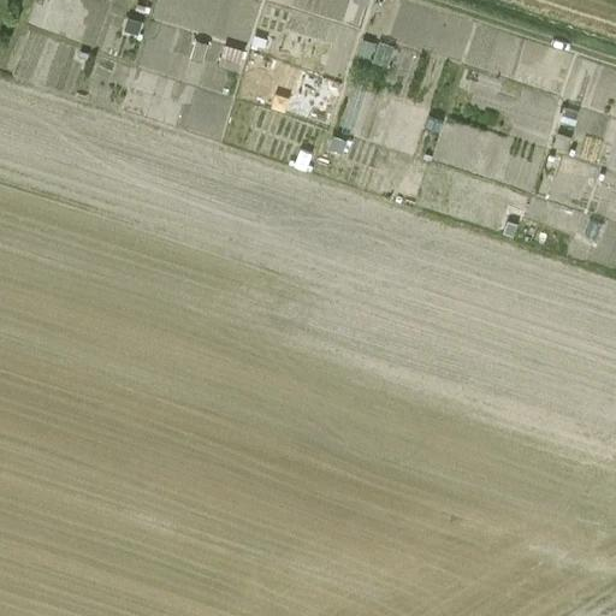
[(129,17),(124,29),(138,34),(142,21),(129,17)]
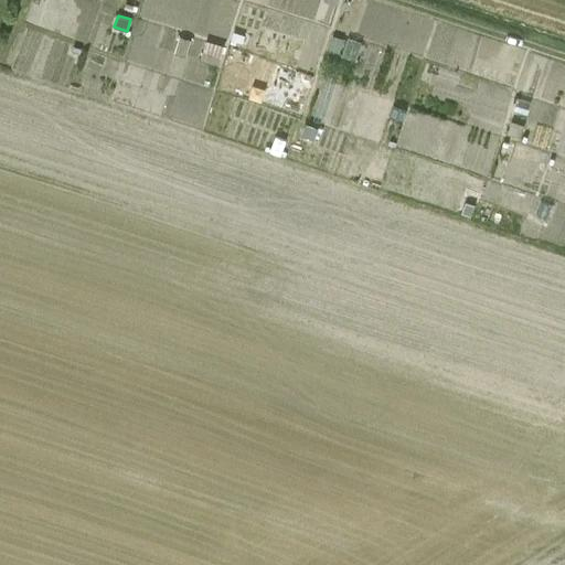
[(333,35),(329,49),(340,52),(343,39),(333,35)]
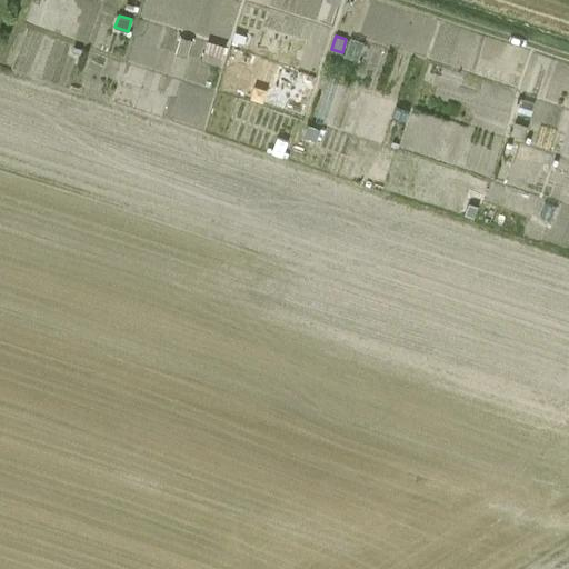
[(181,37),(177,53),(187,56),(192,40),(181,37)]
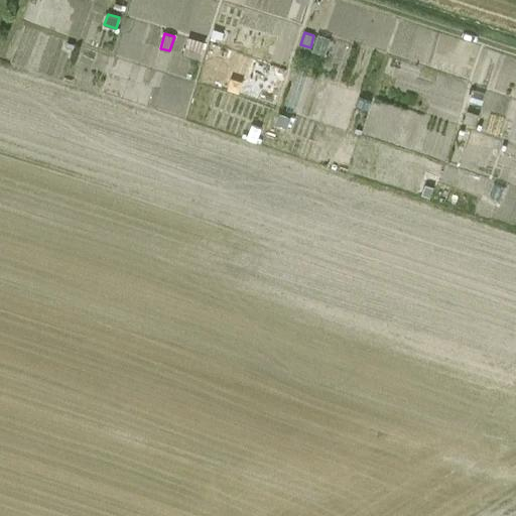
[(188,37),(183,53),(200,58),(205,42),(188,37)]
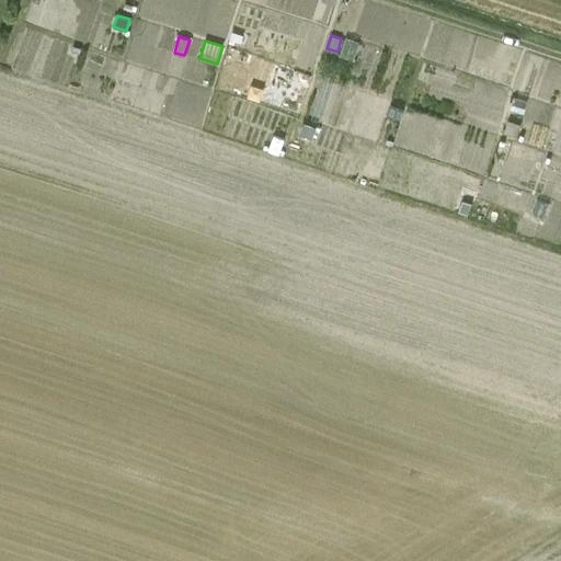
[(336,127),(353,87),(325,77),(310,116),(336,127)]
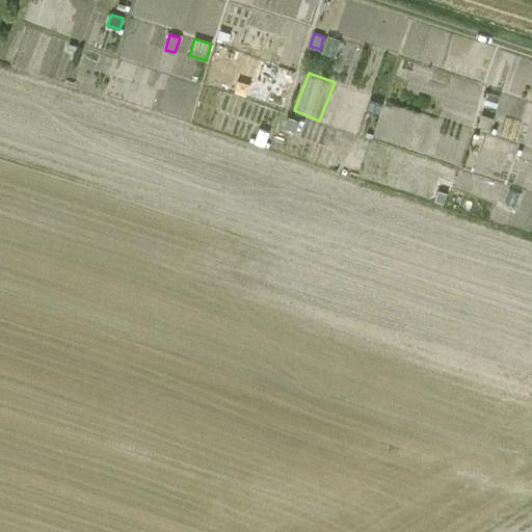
[(371,99),(367,110),(379,114),(382,103),(371,99)]
